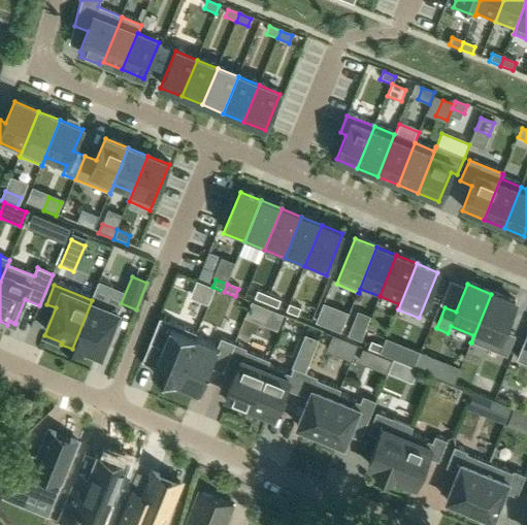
[(266,304),(269,297),(257,292),(254,299),(266,304)]
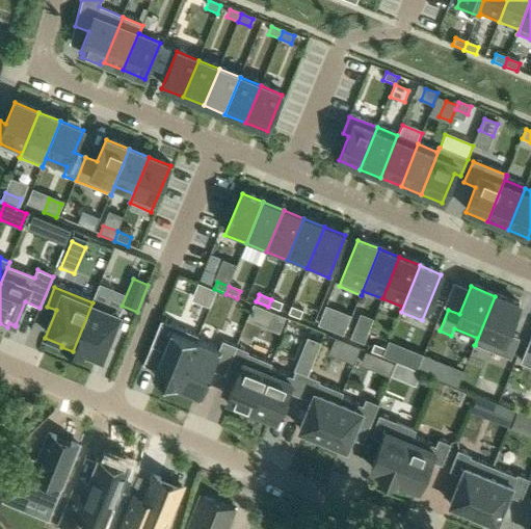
[(495,296),(475,345),(510,360),(519,339),(507,334),(519,306),(495,296)]
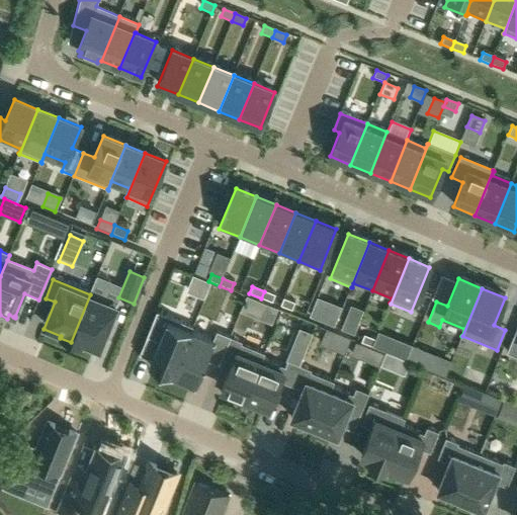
[(264,291),(261,298),(272,304),(275,295),(264,291)]
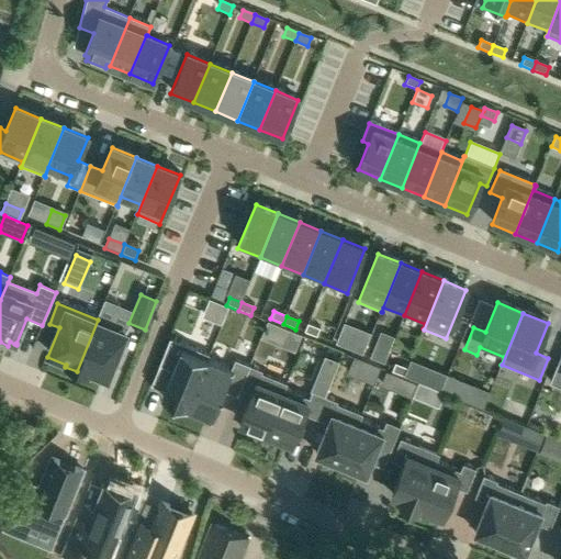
[(127,332),(98,320),(77,371),(88,377),(89,375),(107,381),(127,332)]
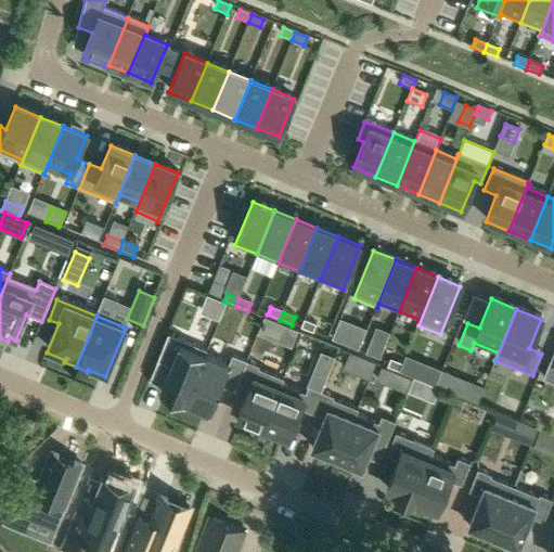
[(272,341),(279,324),(265,319),(258,335),(272,341)]
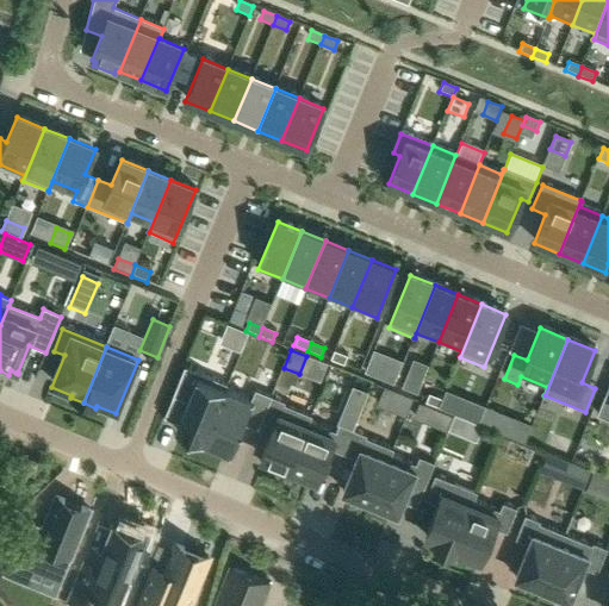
[(347,357),(334,353),(330,361),(343,367),(347,357)]
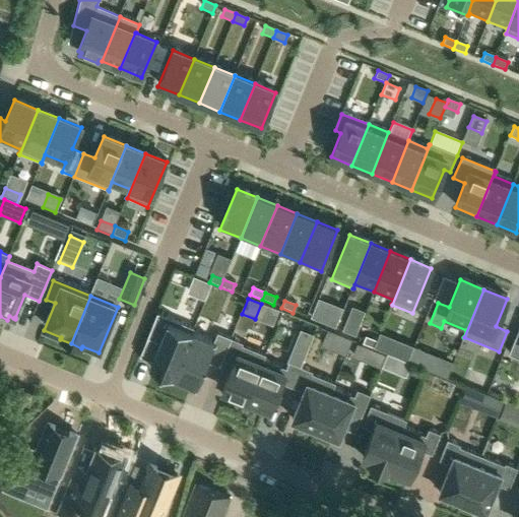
[(268,307),(262,322),(272,326),(278,311),(268,307)]
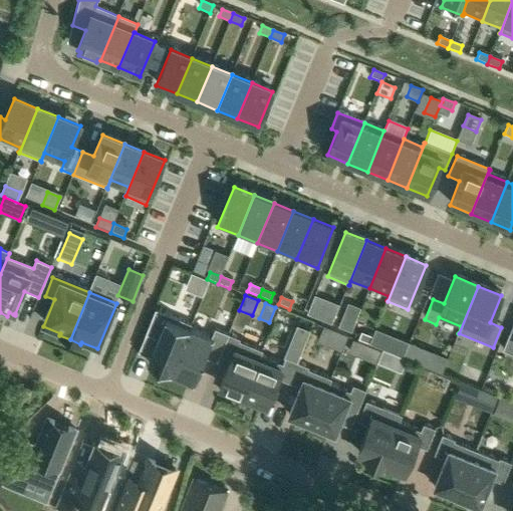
[(335,315),(310,305),(306,315),(331,325),(335,315)]
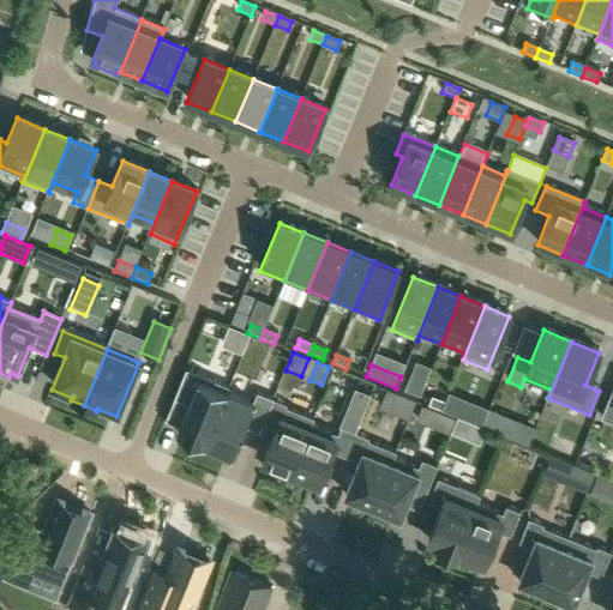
[(204,450),(204,448),(226,396),(228,391),(185,373),(173,403),(188,409),(176,438),(204,450)]
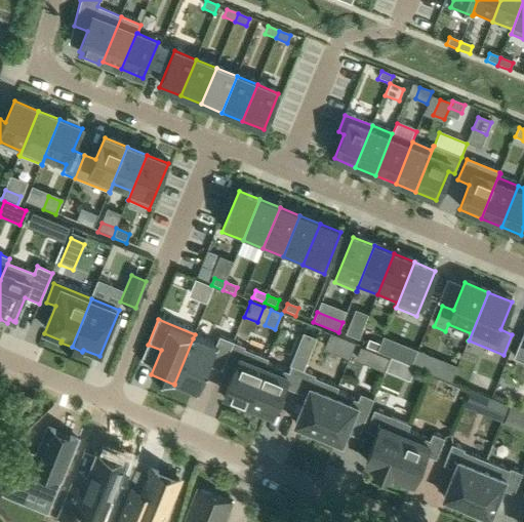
[(351,324),(347,336),(358,340),(363,328),(351,324)]
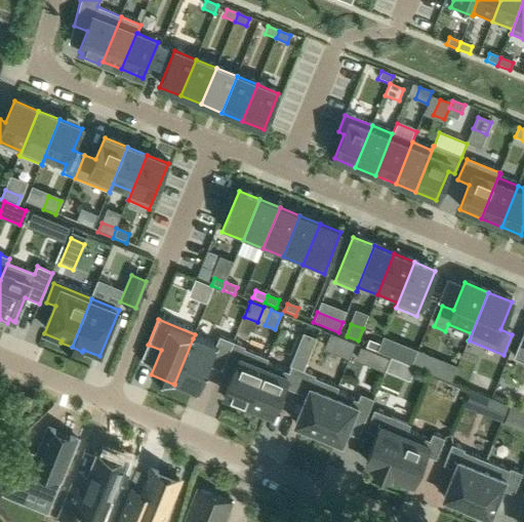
[(325,350),(333,354),(339,338),(331,334),(325,350)]
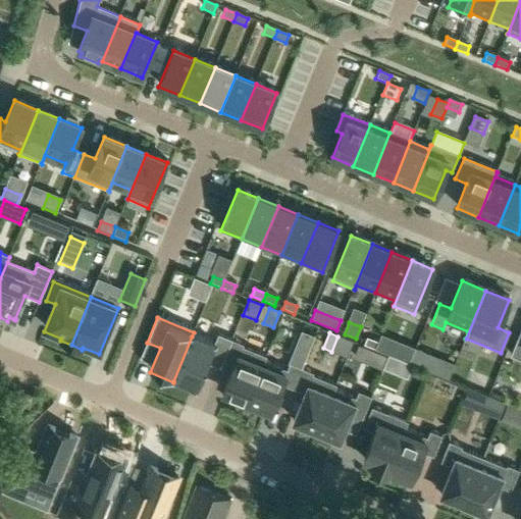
[(192,336),(173,381),(197,392),(207,366),(219,371),(223,362),(231,341),(217,335),(213,346),(192,336)]
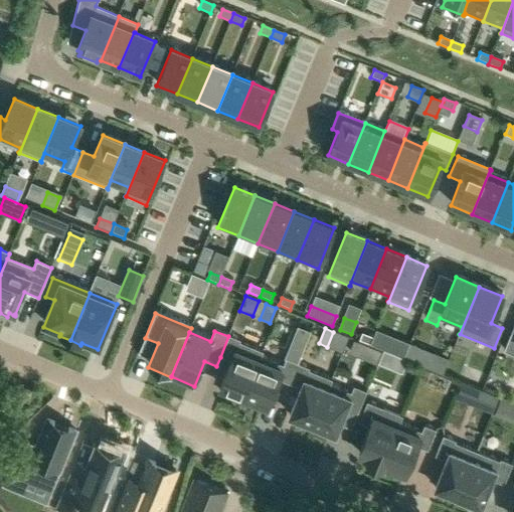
[(370,346),(381,350),(384,343),(387,335),(377,331),(373,339),(373,338),(370,346)]
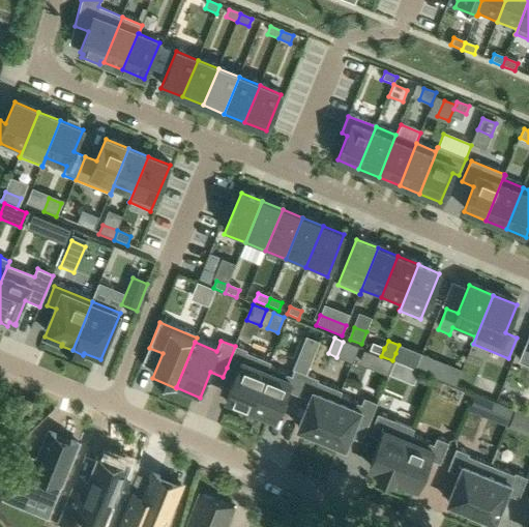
[(528,342),(527,342),(518,362),(528,367),(528,342)]
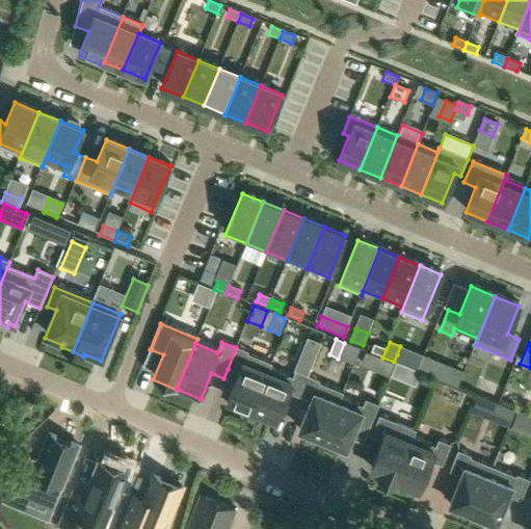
[(382,358),(386,349),(374,345),(371,352),(382,358)]
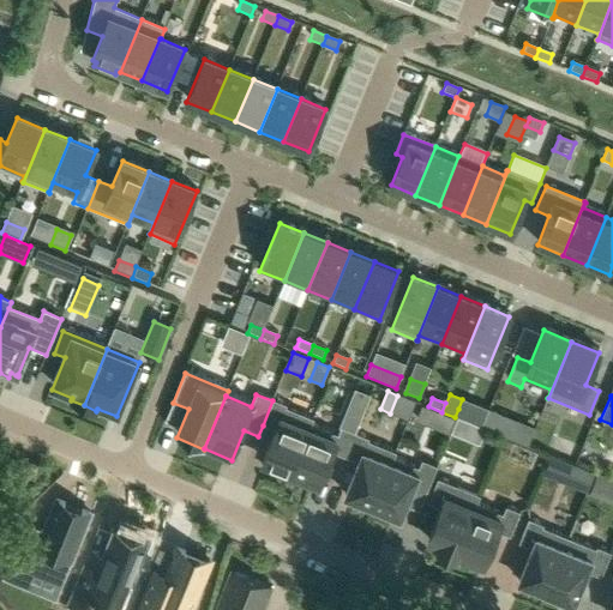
[(286,479),(288,473),(290,473),(312,420),(286,409),(287,406),(272,400),(263,426),(276,430),(263,463),(265,464),(263,471),(286,479)]
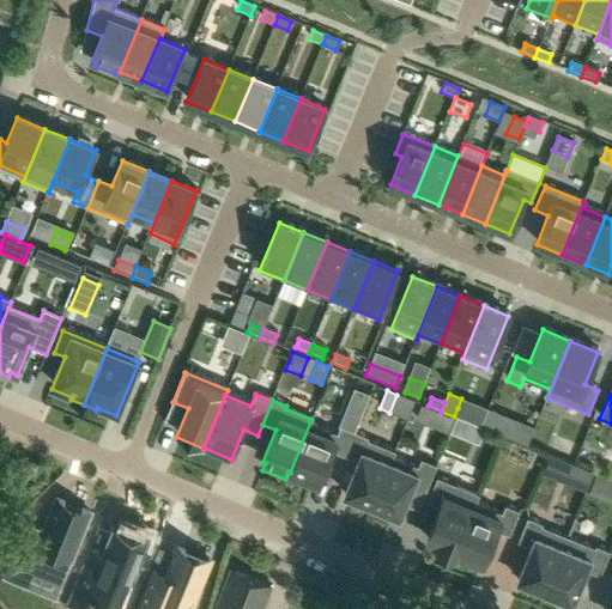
[(422,406),(414,422),(428,427),(435,410),(422,406)]
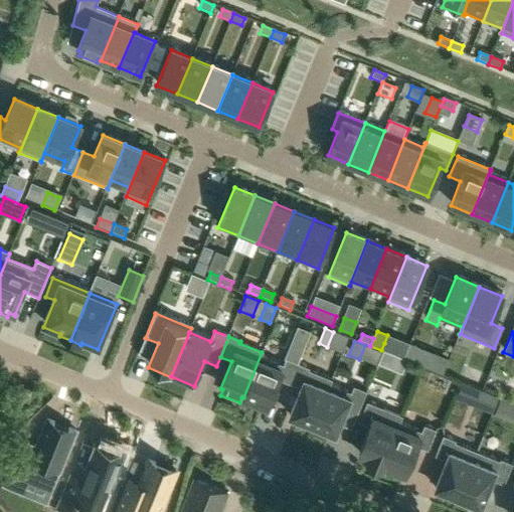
[(298,364),(304,349),(292,344),(286,359),(298,364)]
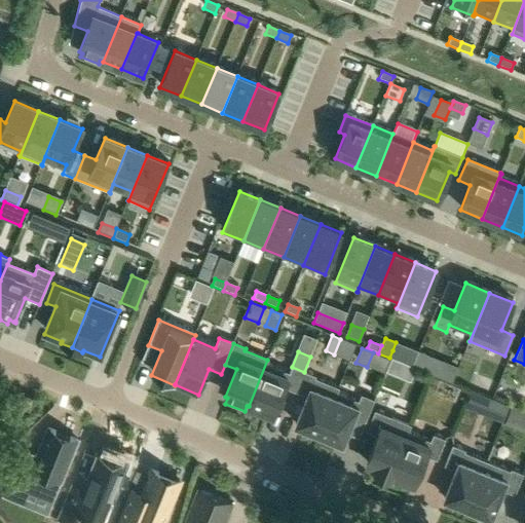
[(417,355),(412,368),(423,372),(427,360),(417,355)]
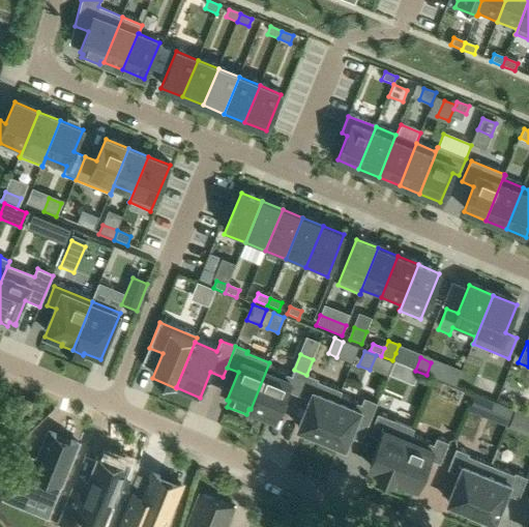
[(269,362),(251,409),(274,419),(286,391),(297,396),(306,375),(294,370),(291,377),(269,368),(270,363),(269,362)]
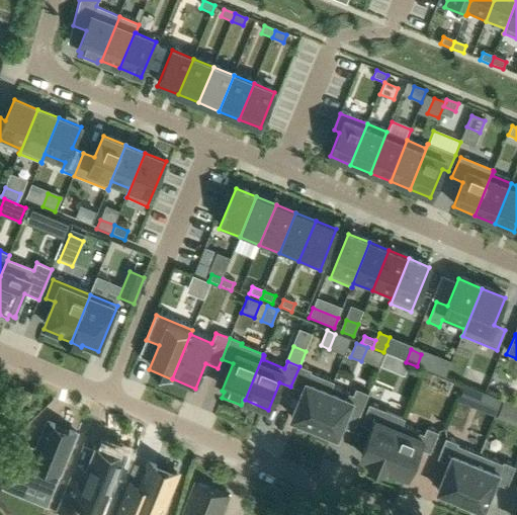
[(299,366),(290,387),(302,392),(291,419),(293,420),(292,423),(306,428),(307,425),(314,429),(333,382),(310,373),(311,371),(299,366)]
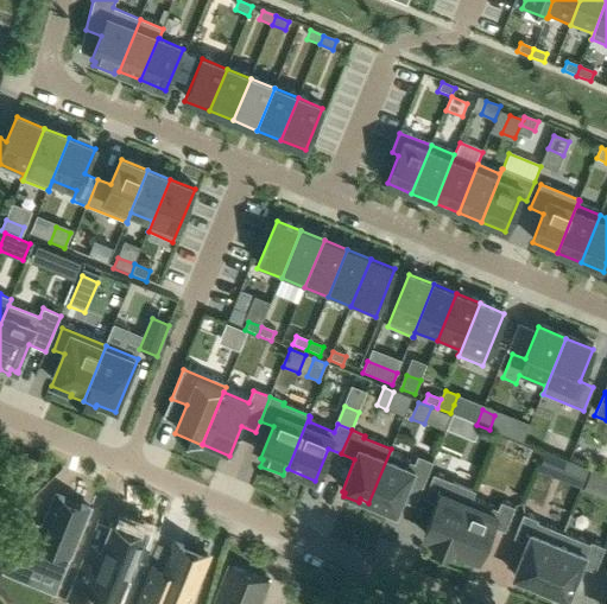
[(410,482),(423,487),(432,463),(417,457),(415,464),(400,458),(390,455),(392,450),(391,449),(368,503),(396,514),(402,501),(410,482)]
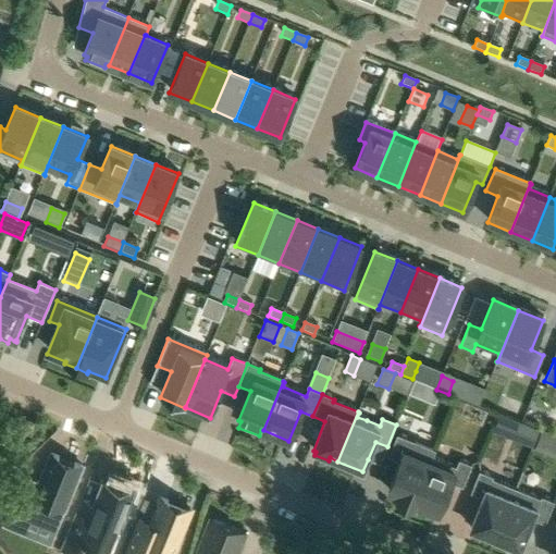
[(499,416),(494,431),(509,438),(516,422),(499,416)]
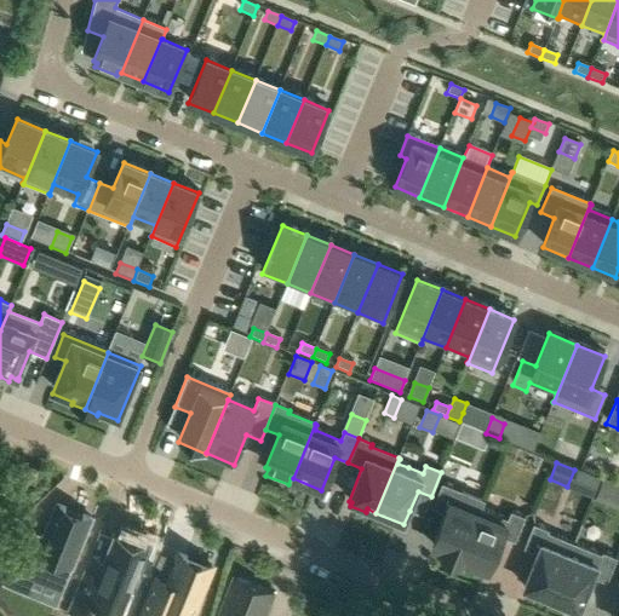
[(443,556),(459,562),(483,501),(442,484),(433,510),(446,514),(431,547),(445,553),(443,556)]
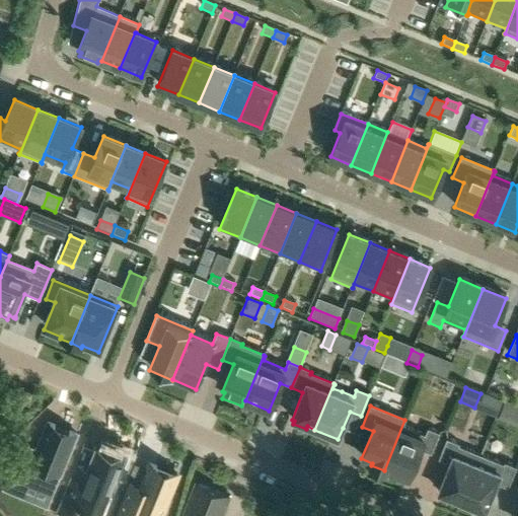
[(404,420),(384,470),(385,471),(386,468),(409,477),(420,450),(431,454),(439,434),(428,429),(425,436),(402,427),(405,421),(404,420)]
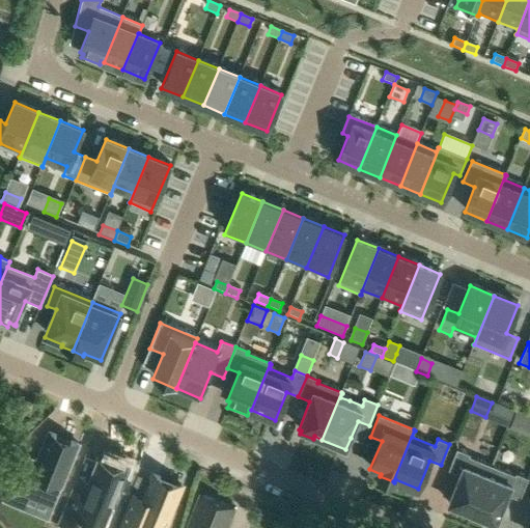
[(23,453),(7,487),(51,506),(78,446),(50,433),(37,461),(23,453)]
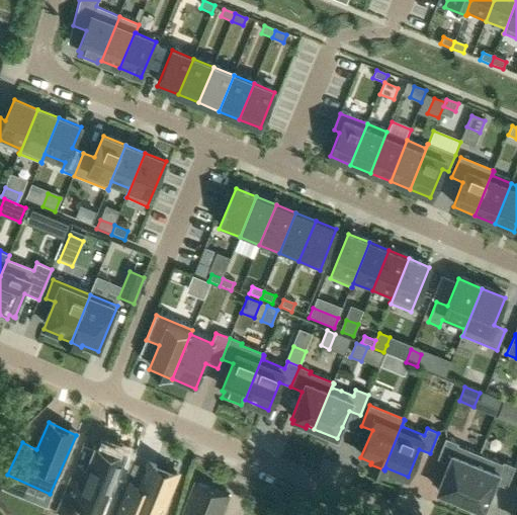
[(460,501),(480,455),(456,446),(457,444),(445,439),(437,459),(448,464),(437,492),(440,493),(439,495),(452,501),(453,498),(460,501)]
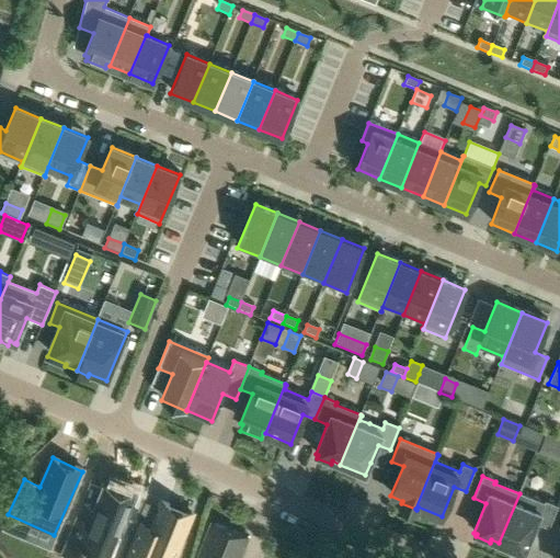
[(86,501),(65,549),(82,557),(89,543),(112,553),(139,490),(118,481),(115,488),(106,484),(96,505),(86,501)]
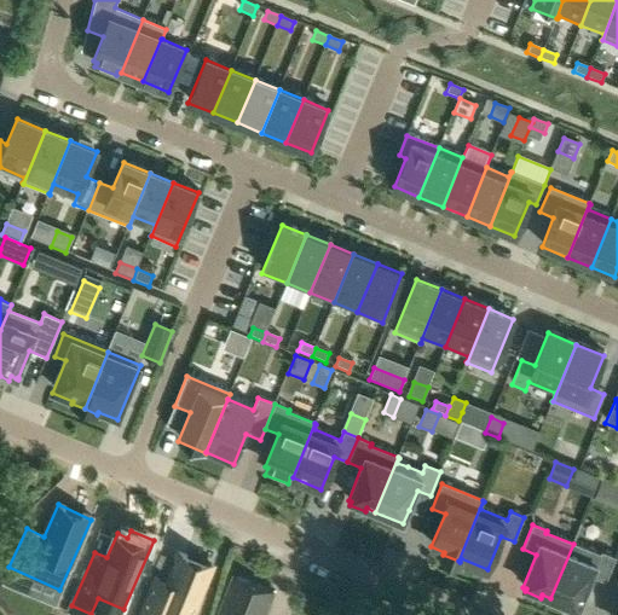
[(573,544),(550,598),(560,602),(559,605),(575,611),(576,609),(578,610),(591,578),(606,582),(616,558),(601,552),(600,555),(573,544)]
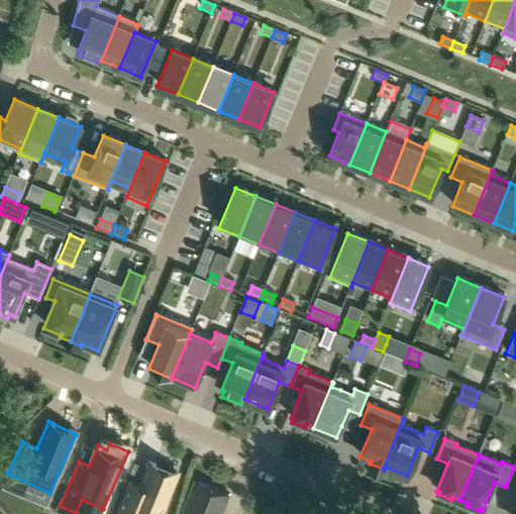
[(151,456),(142,479),(129,474),(111,513),(140,513),(141,512),(144,513),(160,513),(180,469),(151,456)]
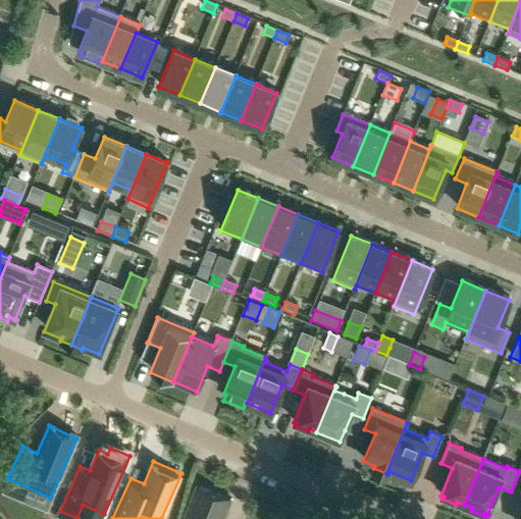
[(196,486),(183,518),(222,518),(226,511),(230,500),(196,486)]
